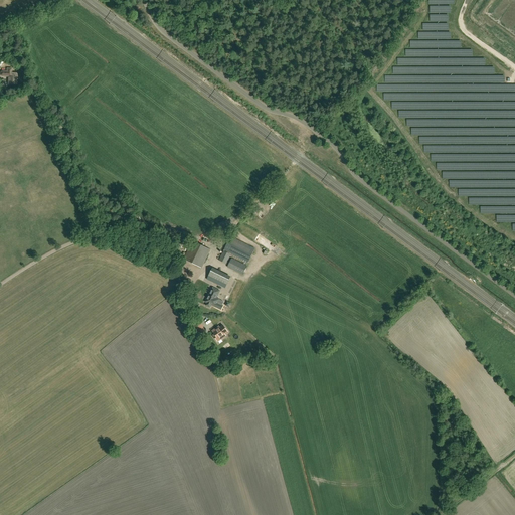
[(7,68),(7,71),(2,71),(1,72),(1,75),(2,76),(8,76),(8,84),(17,86),(18,73),(11,72),(12,68),(7,68)]
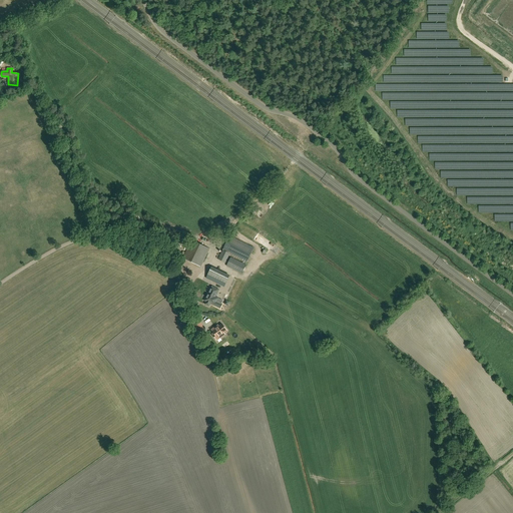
[(262,213),(265,216),(280,201),(277,198),(275,201),(273,199),(264,210),(265,211),(262,213)]
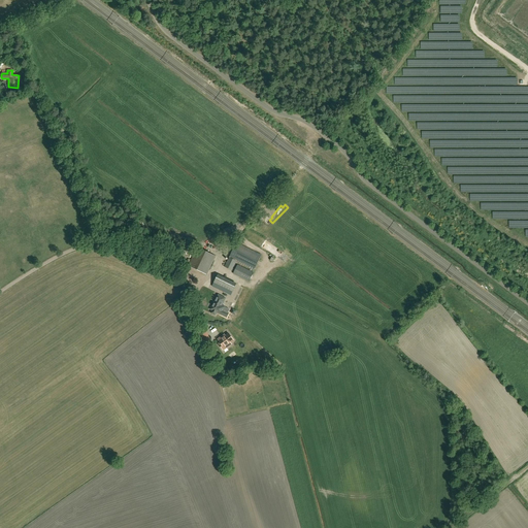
[(254,273),(253,272),(254,270),(261,255),(236,243),(225,267),(232,270),(237,261),(242,264),(241,267),(237,265),(233,273),(250,282),(254,273)]
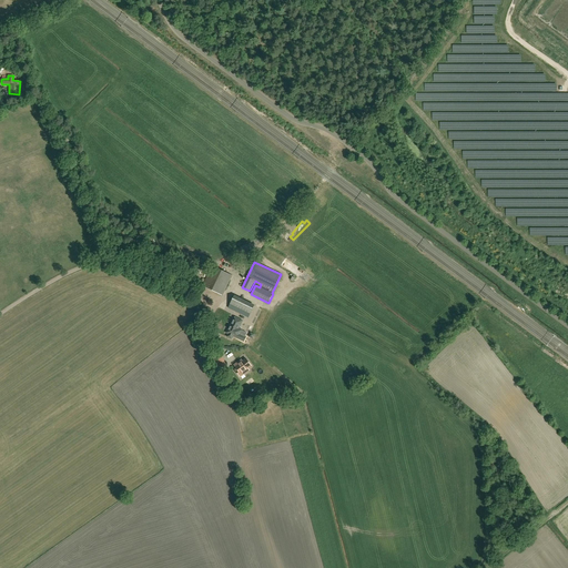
[(213,266),(203,286),(222,295),(232,275),(213,266)]
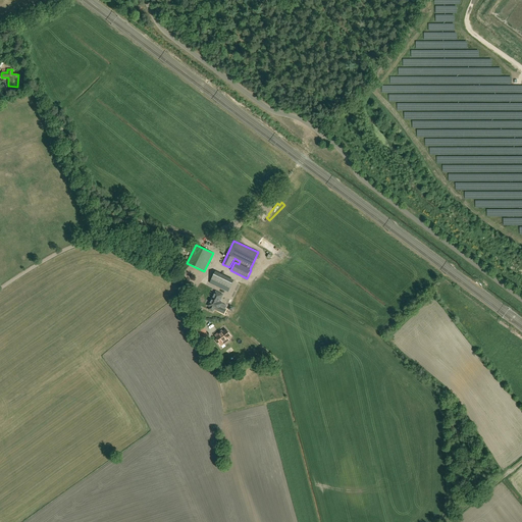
[(228,293),(233,281),(215,272),(210,283),(228,293)]
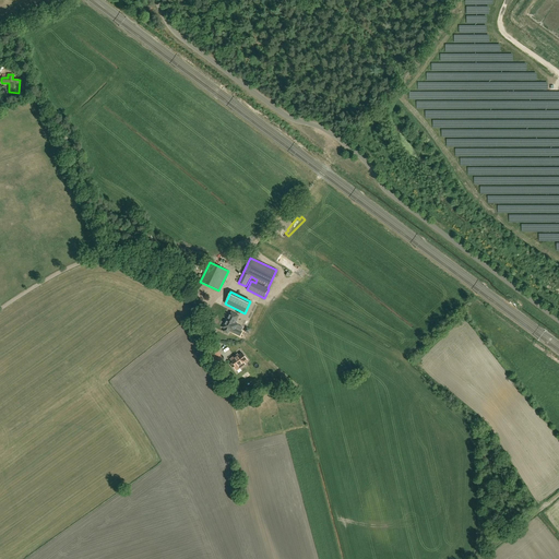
[(226,322),(226,321),(223,328),(225,329),(225,330),(228,331),(229,331),(234,333),(237,329),(241,331),(242,328),(238,325),(235,323),(238,316),(232,312),(226,322)]
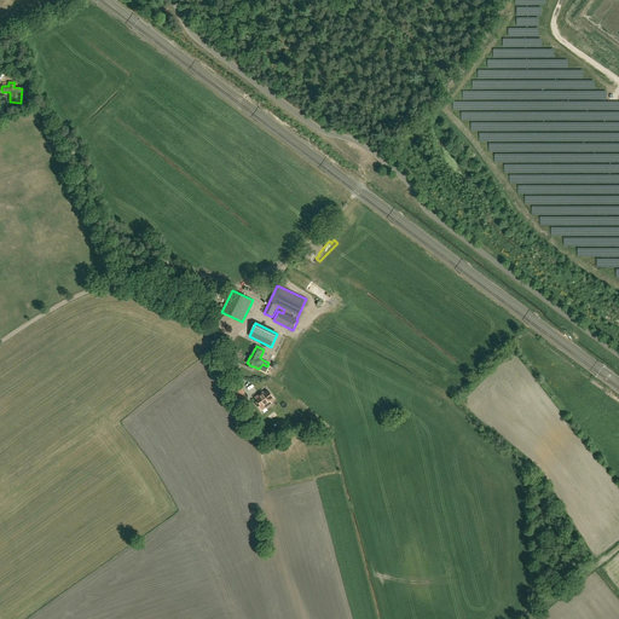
[(231,388),(239,408),(247,405),(238,386),(231,388)]
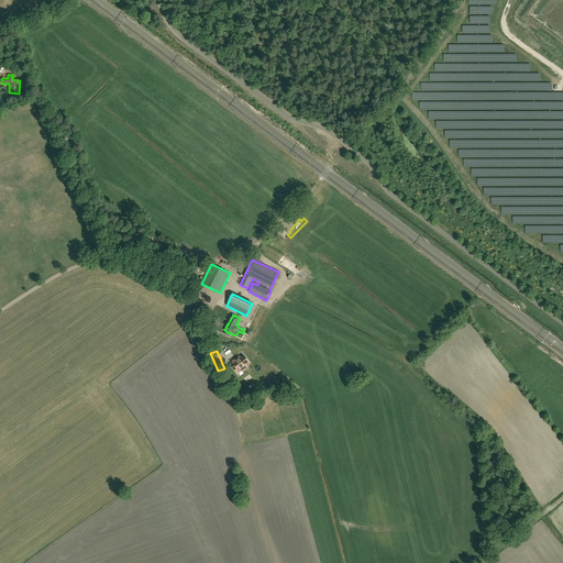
[(236,361),(233,364),(234,365),(233,366),(236,372),(241,368),(242,371),(246,367),(245,365),(250,363),(244,355),(241,359),(240,356),(235,360),(236,361)]
